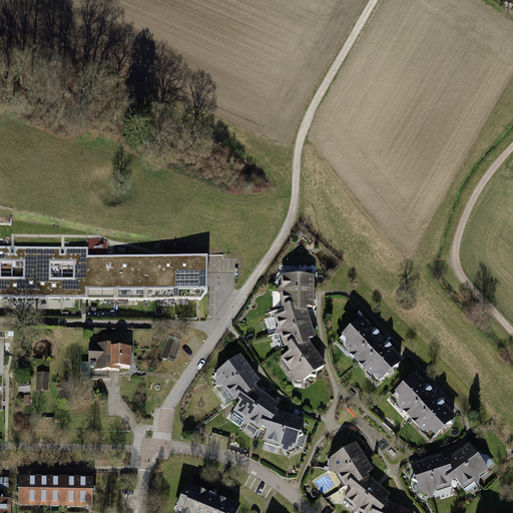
[(11,245),(0,245),(0,296),(12,297),(12,278),(0,277),(0,260),(11,260),(11,245)]
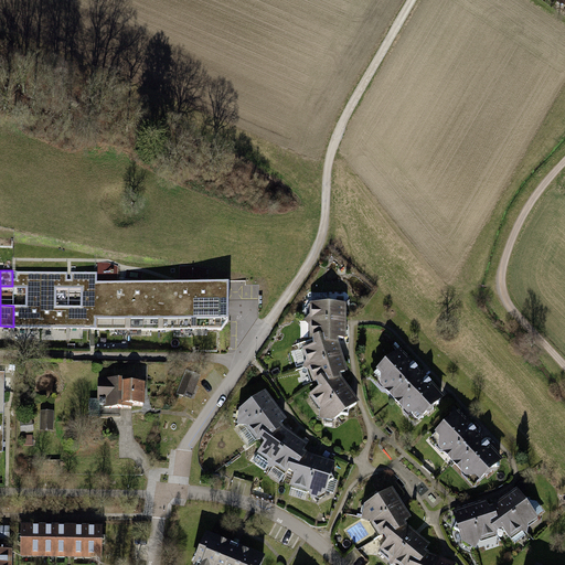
[(41,272),(16,272),(16,286),(27,286),(27,306),(13,306),(13,327),(41,327),(41,272)]
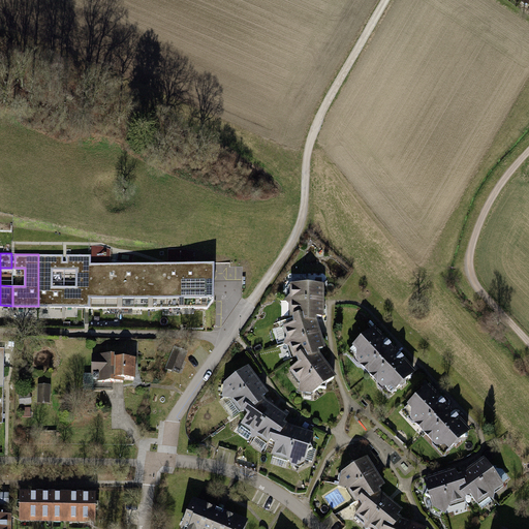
[(63,254),(38,254),(38,306),(64,307),(64,287),(52,286),(52,269),(63,269),(63,254)]
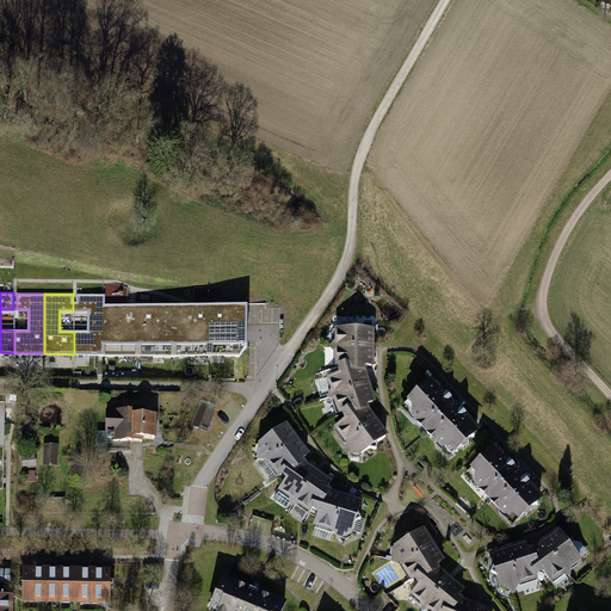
[(104,295),(76,295),(76,310),(88,310),(88,332),(74,332),(74,355),(103,355),(104,304),(104,295)]
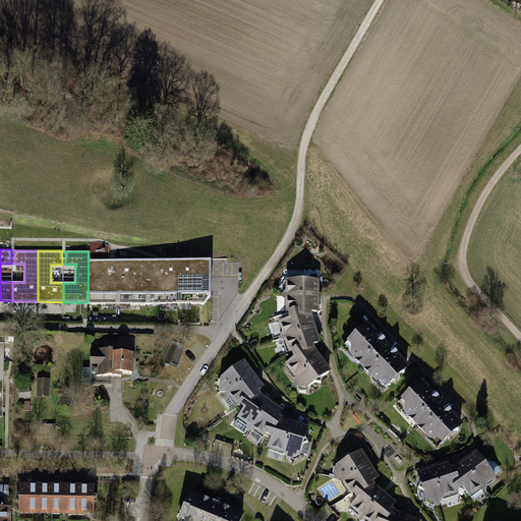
[(112,261),(89,259),(88,302),(150,303),(150,261),(112,261)]
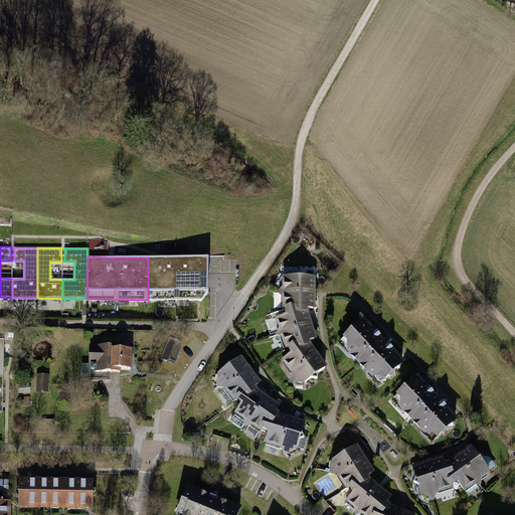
[(208,259),(148,258),(148,300),(201,302),(207,292),(208,259)]
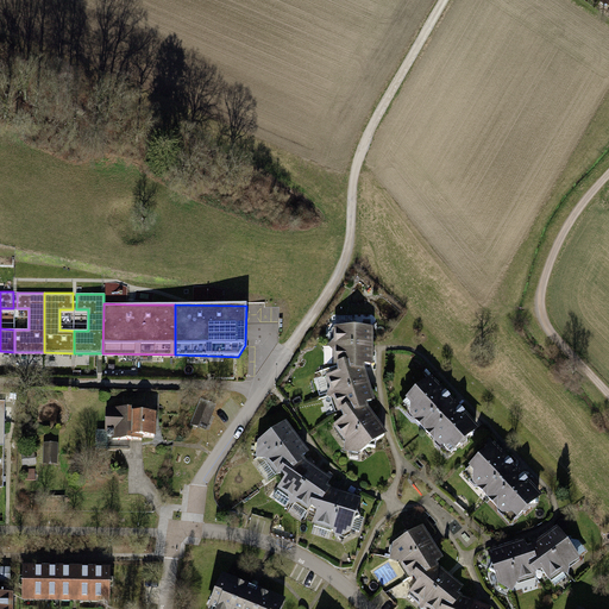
[(370,328),(337,328),(337,347),(366,347),(374,340),(370,338),(370,328)]
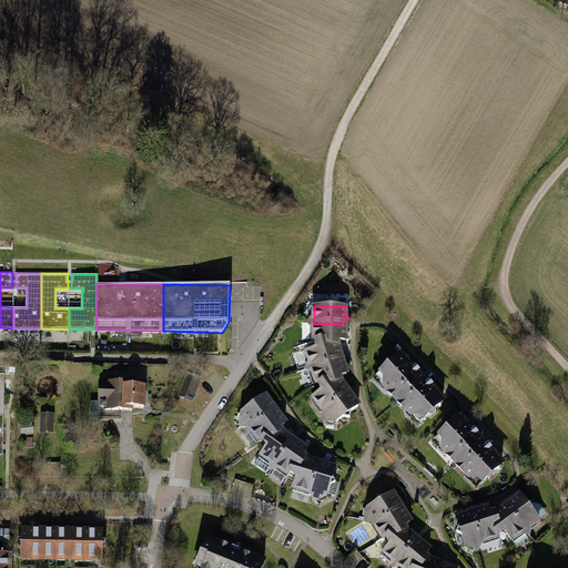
[(342,324),(314,324),(314,341),(317,341),(323,341),(328,345),(337,344),(337,341),(345,341),(345,332),(347,330),(342,324)]
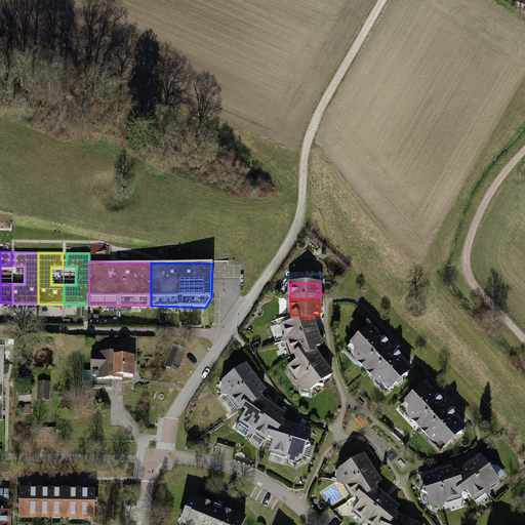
[(293,322),(284,325),(288,339),(313,332),(317,325),(314,324),(312,318),(304,319),(298,315),(293,315),(293,322)]
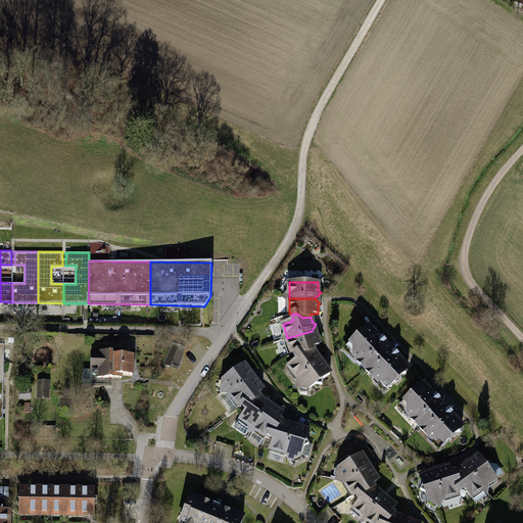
[(371,326),(347,347),(388,394),(412,374),(371,326)]
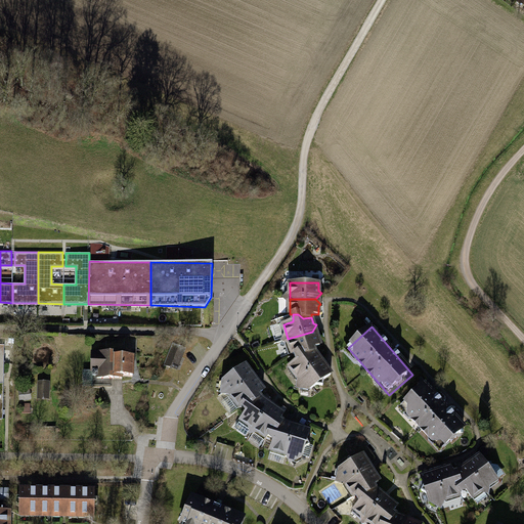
[(312,332),(288,339),(293,354),(296,353),(301,351),(306,353),(314,351),(313,347),(320,345),(317,338),(319,336),(312,332)]
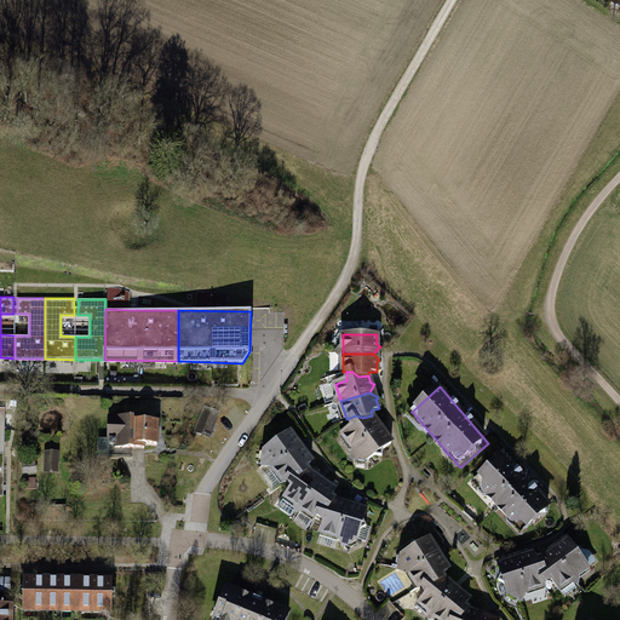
[(208,436),(217,413),(206,409),(197,432),(208,436)]
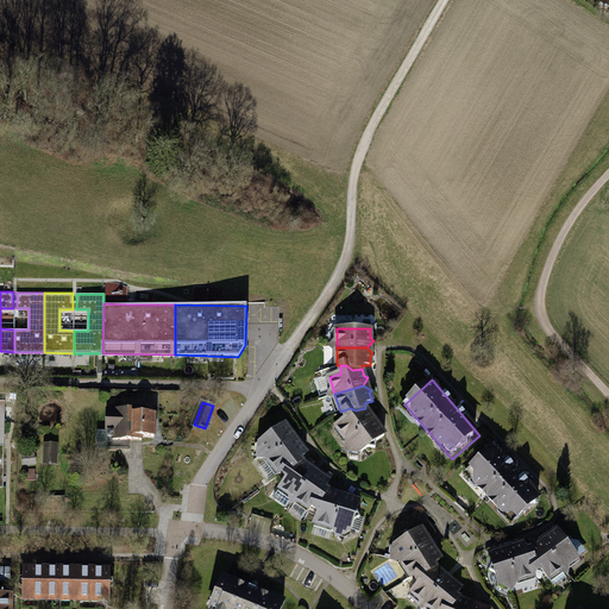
[(346,419),(337,426),(347,440),(371,422),(372,414),(369,414),(365,408),(356,410),(350,408),(344,410),(346,419)]
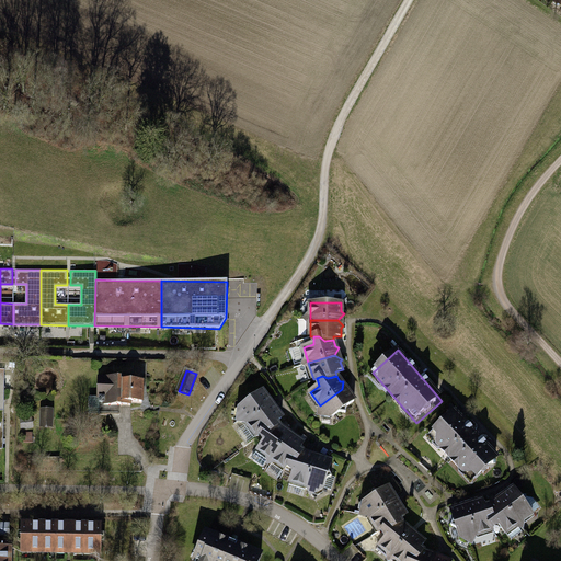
[(121,377),(98,377),(96,397),(99,397),(99,402),(105,402),(104,404),(132,405),(132,403),(142,403),(142,380),(121,380),(121,377)]
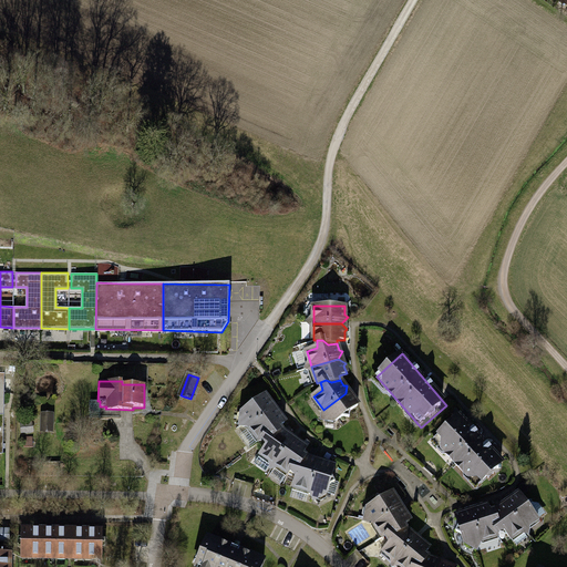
[(346,393),(323,410),(333,424),(359,405),(353,399),(354,395),(346,393)]
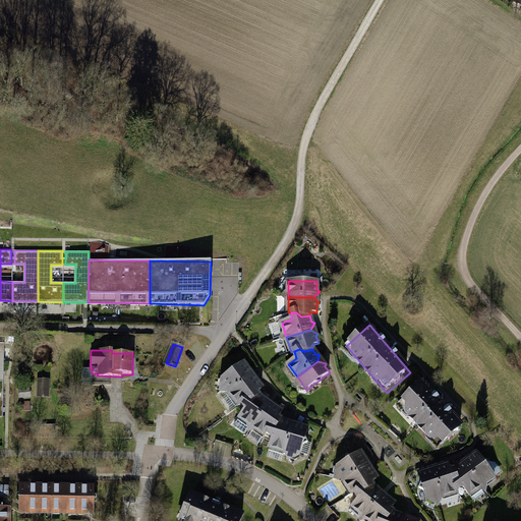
[(243,363),(220,381),(229,393),(249,378),(251,370),(247,369),(243,363)]
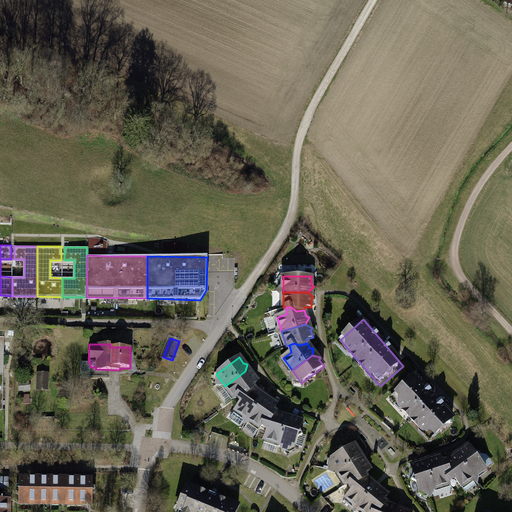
[(245,371),(225,386),(234,398),(237,396),(241,393),(247,394),(253,389),(251,386),(257,381),(252,375),(253,372),(245,371)]
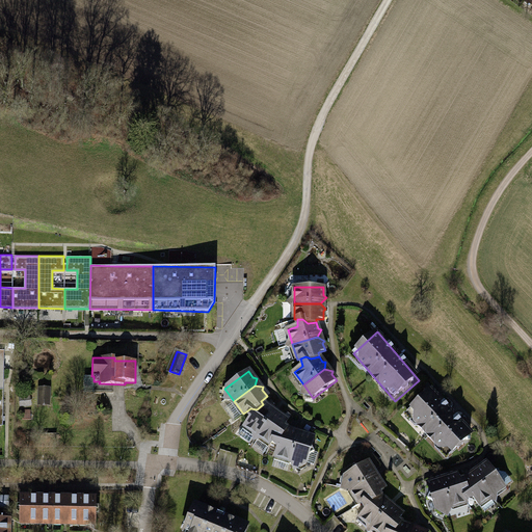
[(40,389),(40,405),(49,405),(49,389),(40,389)]
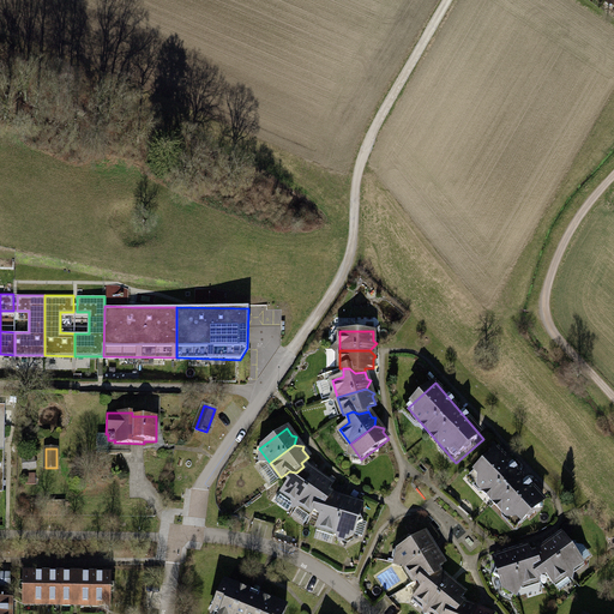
[(500,453),(471,479),(516,529),(545,504),(500,453)]
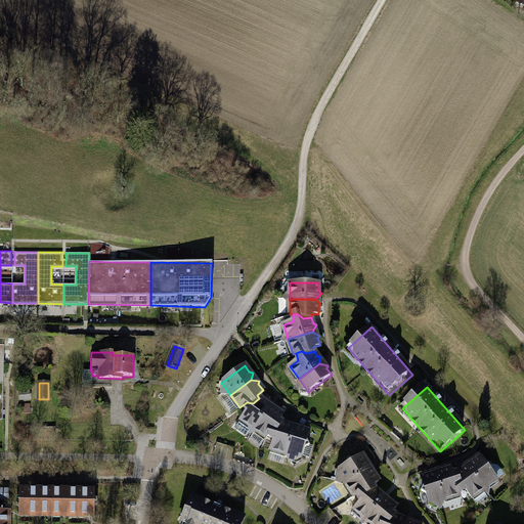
[(30,390),(19,392),(20,400),(31,399),(30,390)]
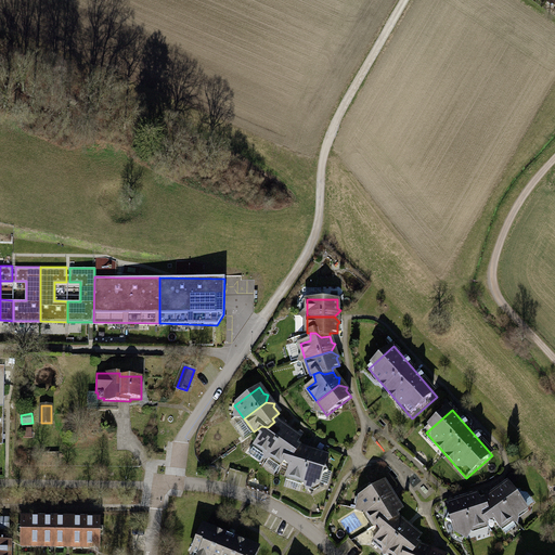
[(261,436),(255,444),(269,454),(284,431),(283,424),(280,425),(274,422),(268,427),(261,426),(257,429),(261,436)]
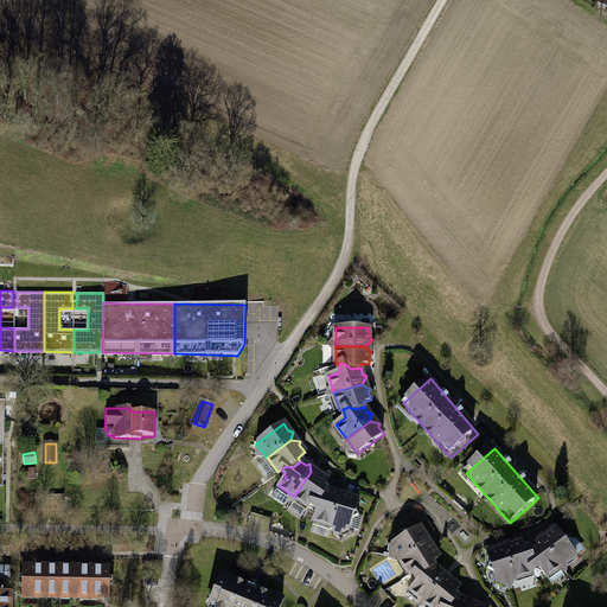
[(311,472),(294,497),(308,508),(311,504),(314,499),(321,497),(326,490),(323,487),(327,480),(320,474),(320,472),(311,472)]
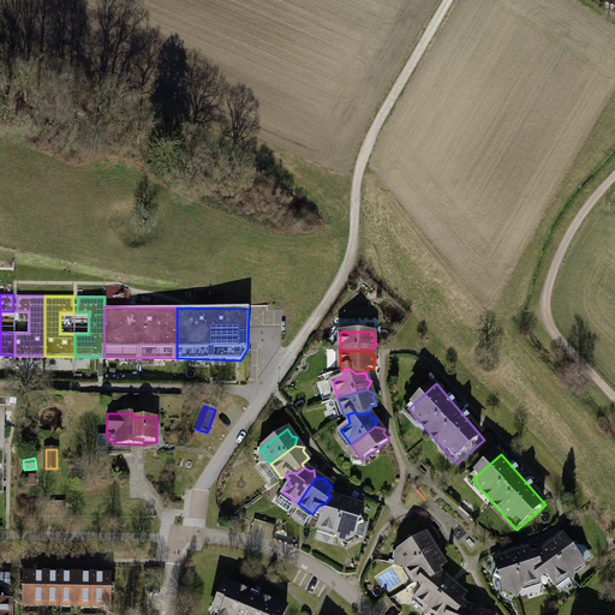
[(322,515),(318,527),(336,533),(345,505),(340,496),(336,499),(330,496),(326,503),(318,506),(315,511),(322,515)]
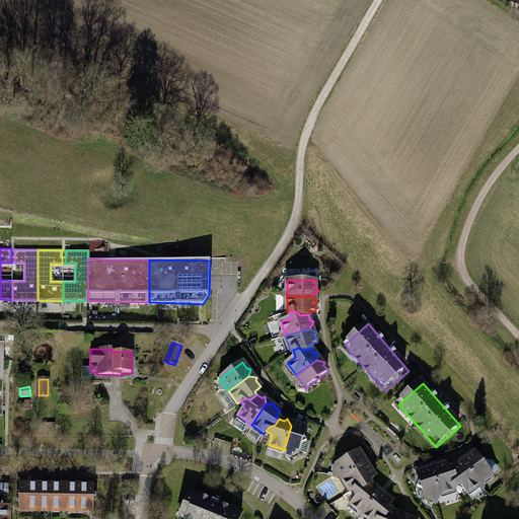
[(291,426),(284,450),(298,454),(306,427),(299,425),(298,422),(291,426)]
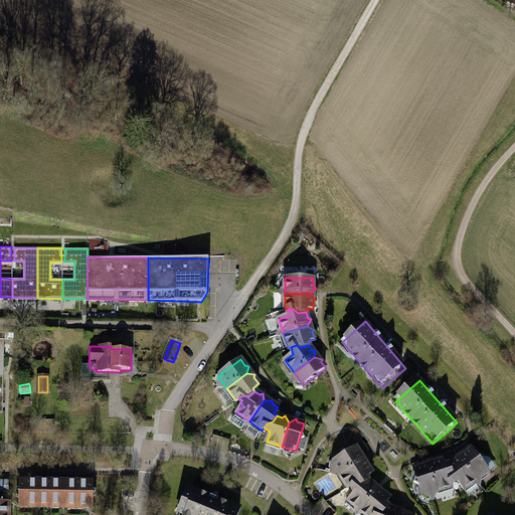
[(355,447),(332,462),(340,475),(361,462),(363,454),(359,454),(355,447)]
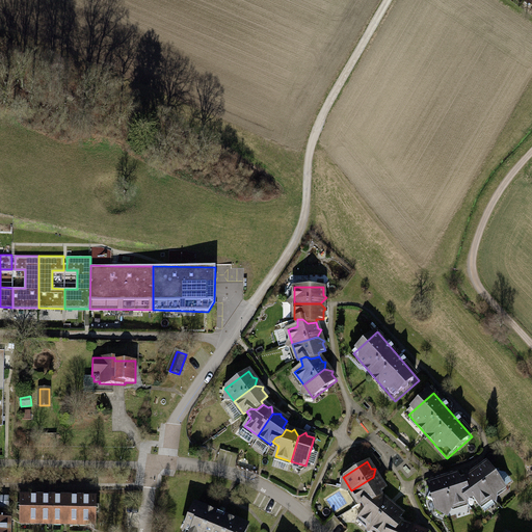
[(477,475),(493,496),(505,486),(487,463),(481,468),(478,468),(477,475)]
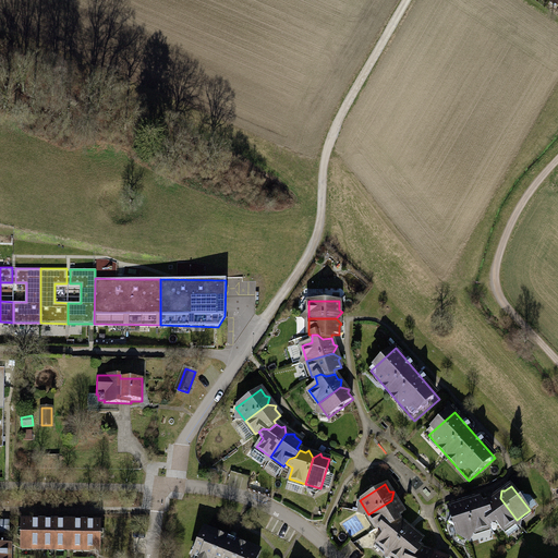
[(496,521),(504,530),(517,520),(500,498),(493,497),(492,500),(487,505),(489,512),(487,519),(488,523),(496,521)]
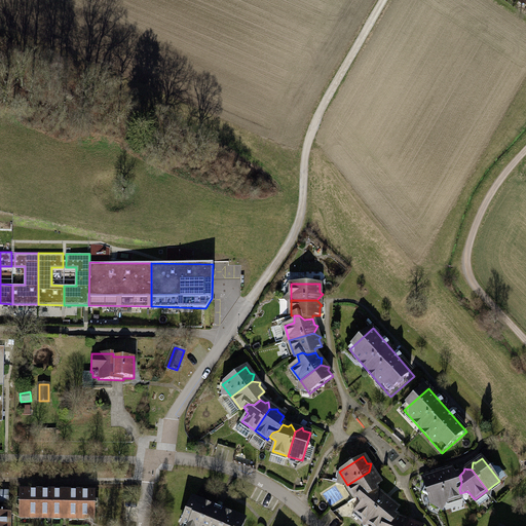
[(439,477),(446,501),(461,496),(460,493),(459,489),(461,483),(459,476),(455,477),(453,470),(445,472),(443,470),(439,477)]
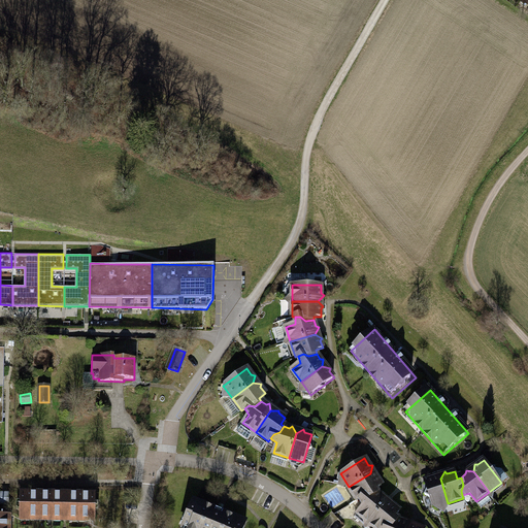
[(370,473),(349,487),(357,500),(359,498),(364,495),(370,496),(376,492),(375,489),(382,485),(376,477),(377,475),(370,473)]
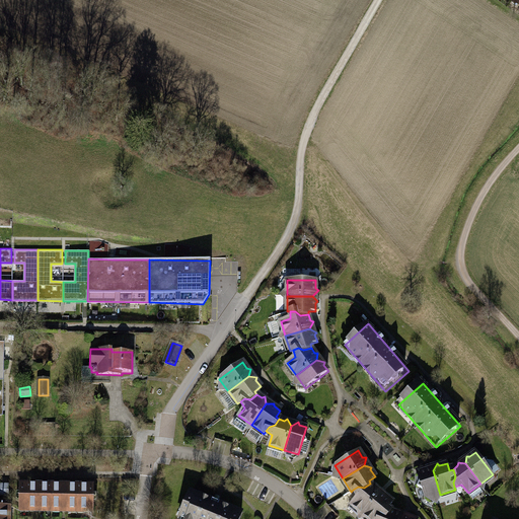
[(418,472),(426,499),(440,495),(433,470),(426,467),(425,469),(418,472)]
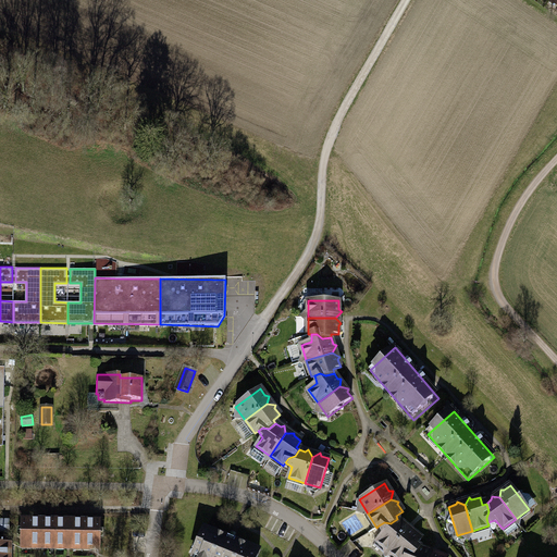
[(20,519),(19,548),(99,549),(99,530),(99,520),(20,519)]
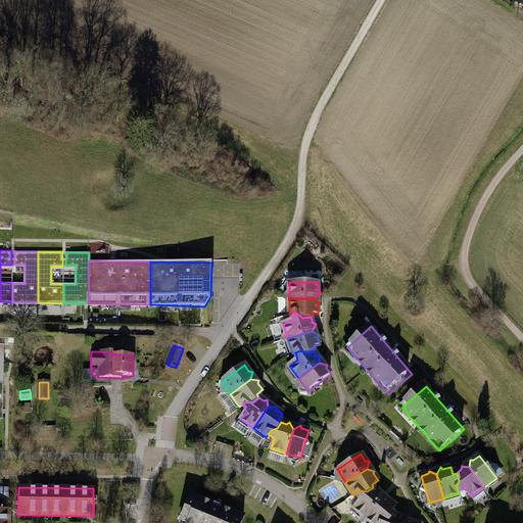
[(360,500),(353,508),(365,517),(381,497),(381,490),(378,490),(373,487),(367,491),(361,490),(355,493),(360,500)]
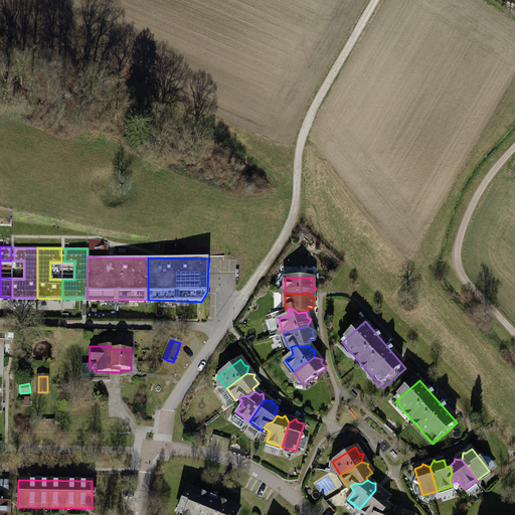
[(187,487),(175,514),(237,514),(239,509),(187,487)]
